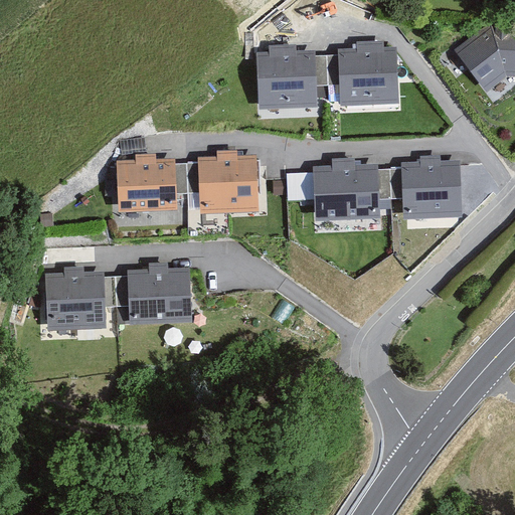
[(514,77),(514,24),(491,24),(454,50),(486,94),(506,77),(514,77)]
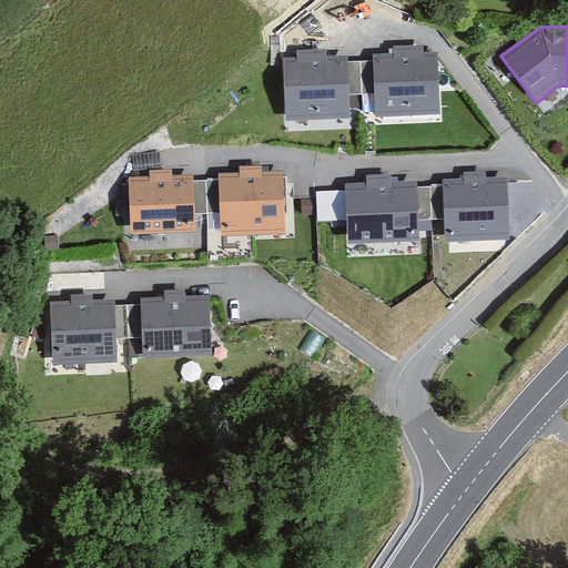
[(375,94),(376,117),(439,114),(438,57),(424,57),(424,47),(393,48),(393,57),(374,58),(374,61),(375,94)]
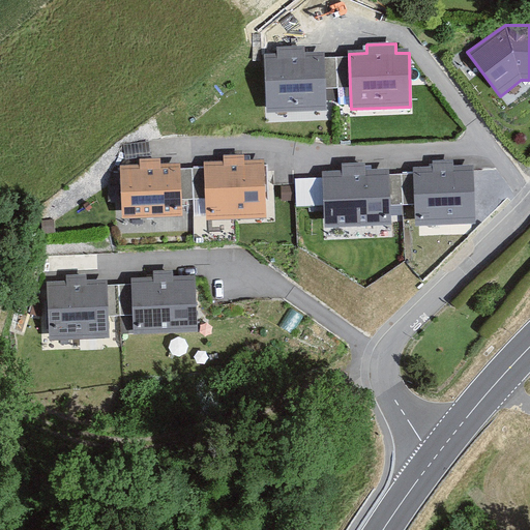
[(277,56),(265,56),(267,113),(327,111),(326,89),(325,58),(325,53),(304,53),(304,48),(277,48),(277,56)]
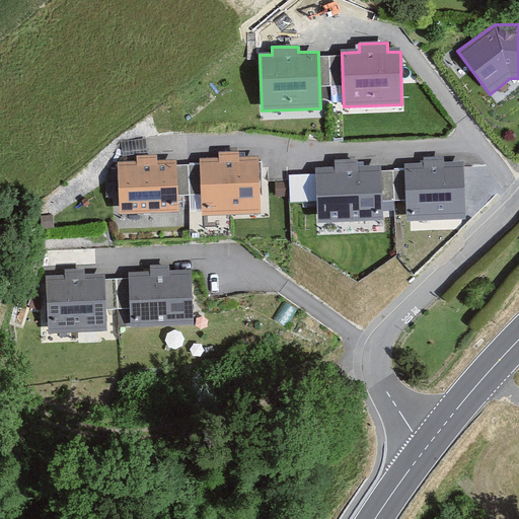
[(318,57),(319,87),(343,86),(342,56),(318,57)]
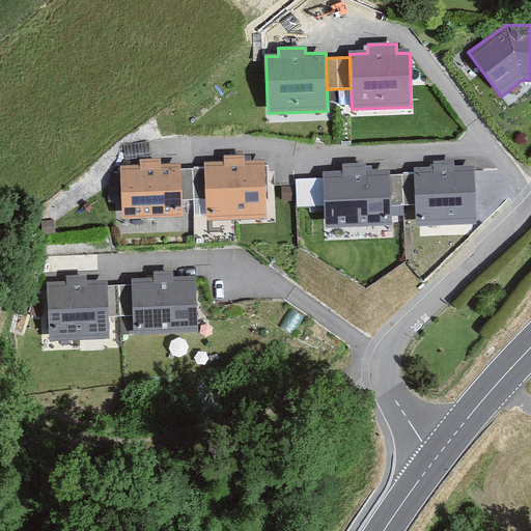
[(206,199),(206,221),(269,219),(266,161),(246,162),(246,156),(224,157),(224,163),(204,164),(204,168),(206,199)]
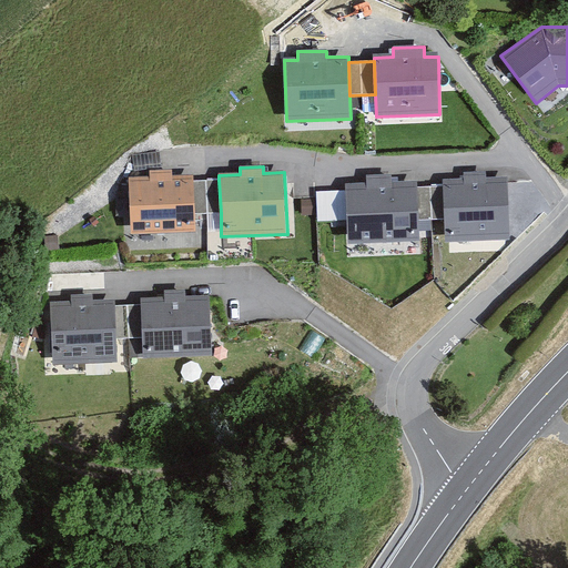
[(150,178),(129,179),(132,236),(196,233),(195,214),(194,181),(194,175),(173,176),(172,171),(150,172),(150,178)]
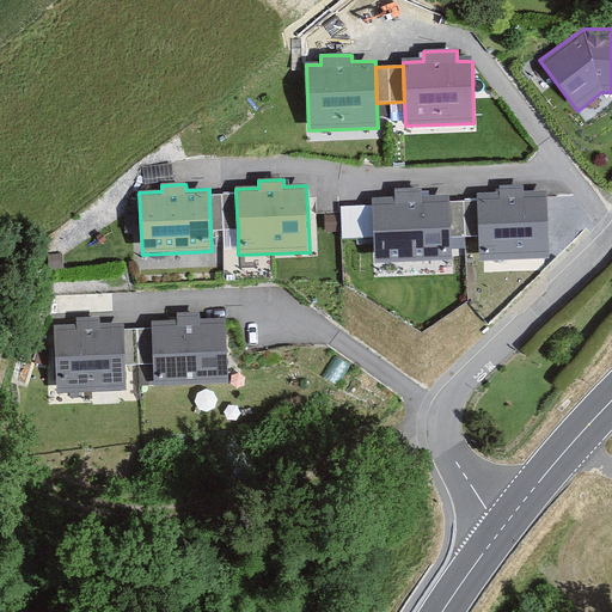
[(479,262),(550,258),(548,191),(525,193),(524,185),(500,185),(500,194),(477,195),(477,201),(479,237),(479,262)]
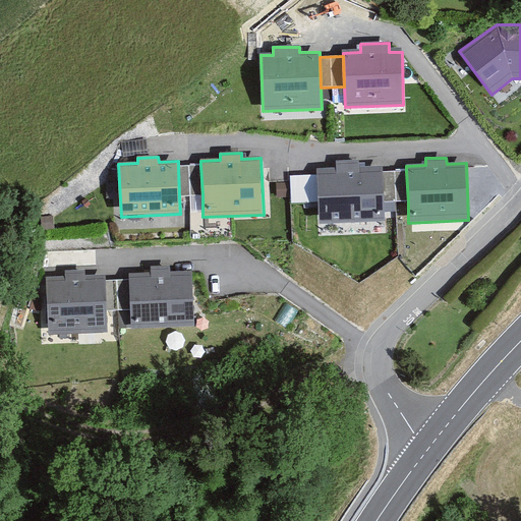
[(336,167),(316,168),(320,224),(385,221),(384,203),(383,172),(383,166),(359,167),(359,160),(336,161),(336,167)]
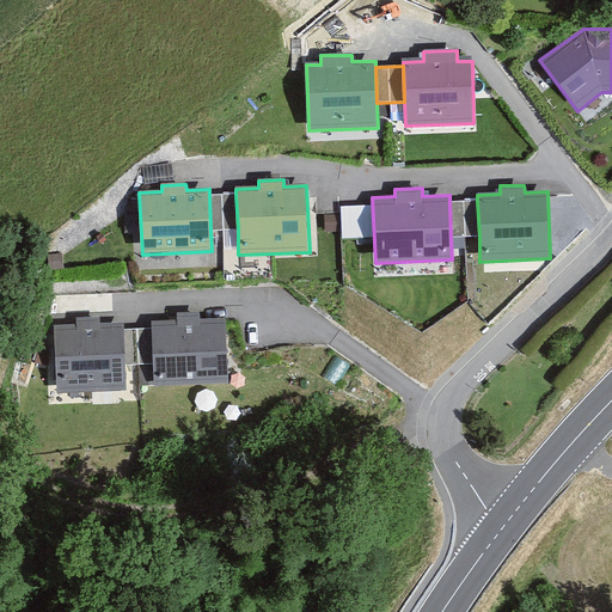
[(209,195),(210,231),(238,230),(236,194),(209,195)]
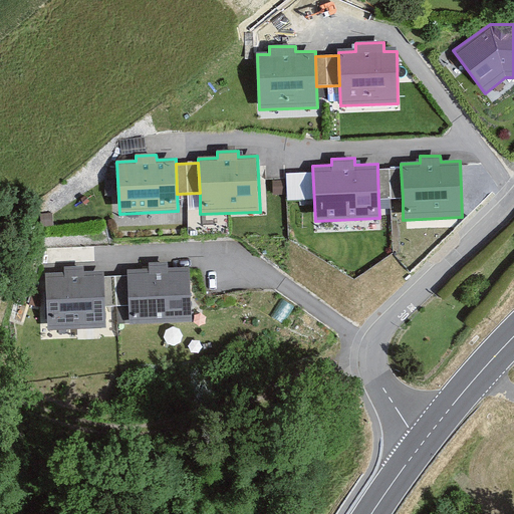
[(377,170),(378,200),(403,199),(401,169),(377,170)]
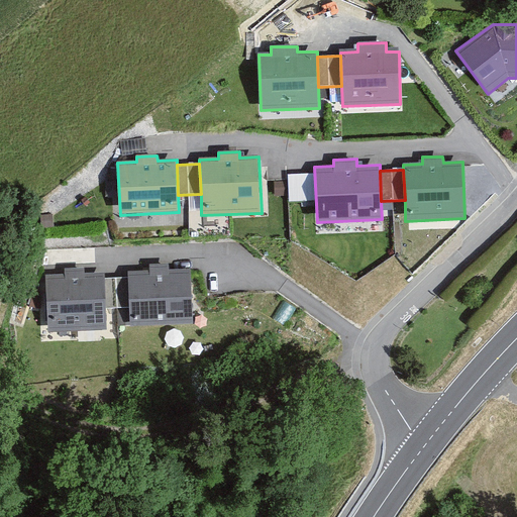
[(149,272),(127,272),(127,278),(128,307),(129,327),(192,324),(190,271),(168,272),(168,265),(149,266),(149,272)]
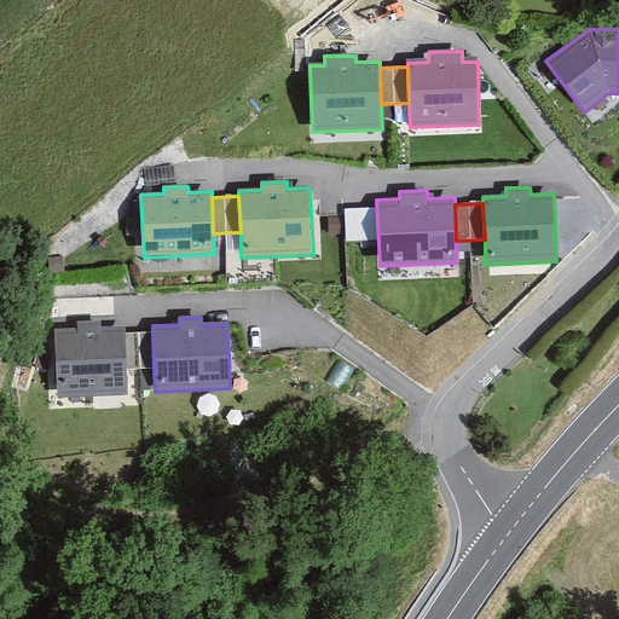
[(77,328),(55,329),(57,398),(128,395),(127,369),(126,334),(126,328),(102,328),(102,322),(77,323),(77,328)]
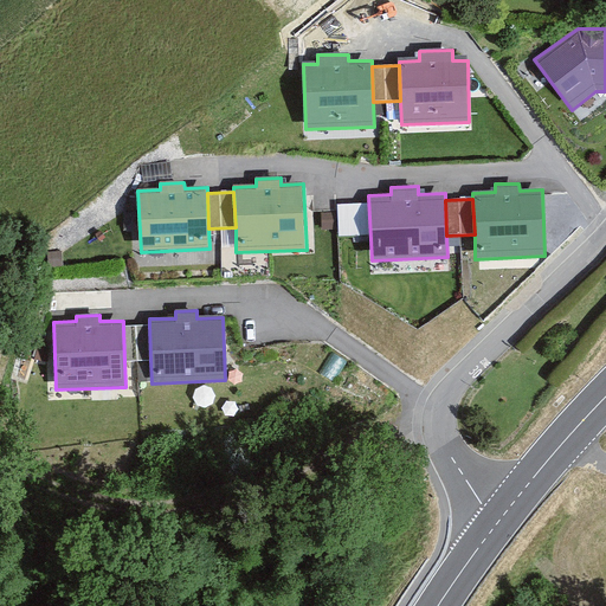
[(123,327),(124,361),(150,360),(149,326),(123,327)]
